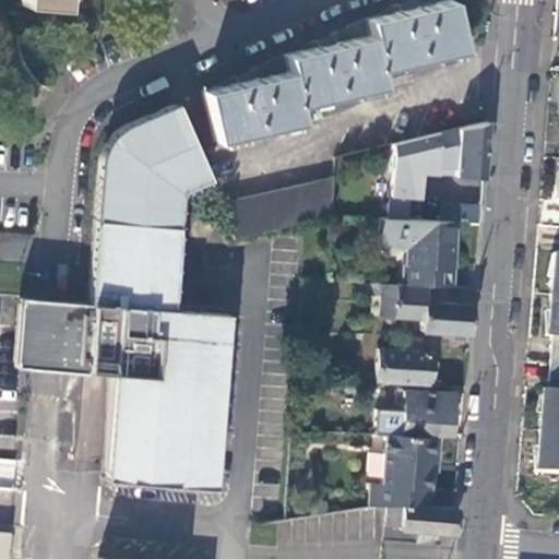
[(201,86),(212,137),(297,118),(294,103),(380,83),(377,68),(462,48),(451,0),(440,0),(408,8),(366,16),(369,33),(323,43),(283,52),(286,68),(241,78),(201,86)]
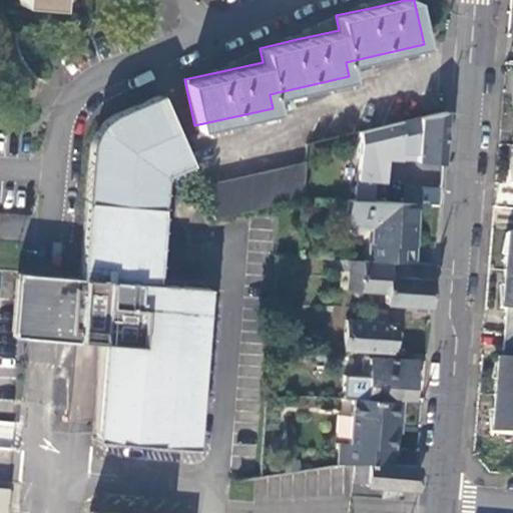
[(95,441),(204,449),(215,291),(164,288),(172,179),(196,170),(170,96),(97,122),(86,280),(18,275),(14,338),(101,344),(95,441)]
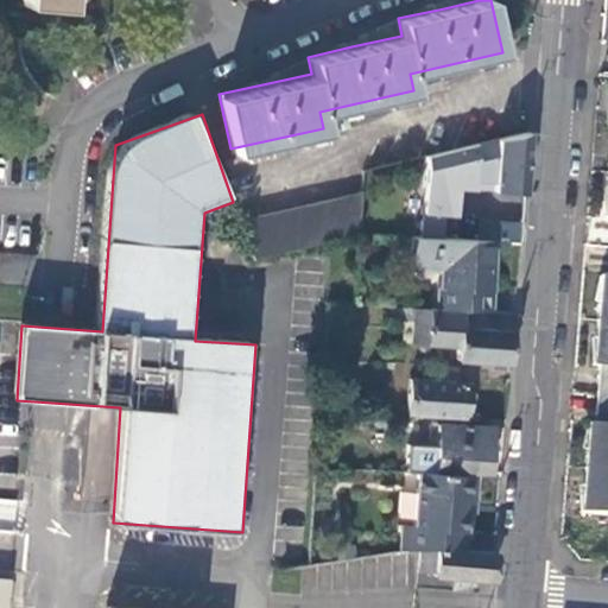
[(426,153),(419,226),(442,228),(443,211),(454,213),(457,185),(473,187),(474,178),(493,179),(492,189),(524,192),(527,152),(530,131),(426,153)]
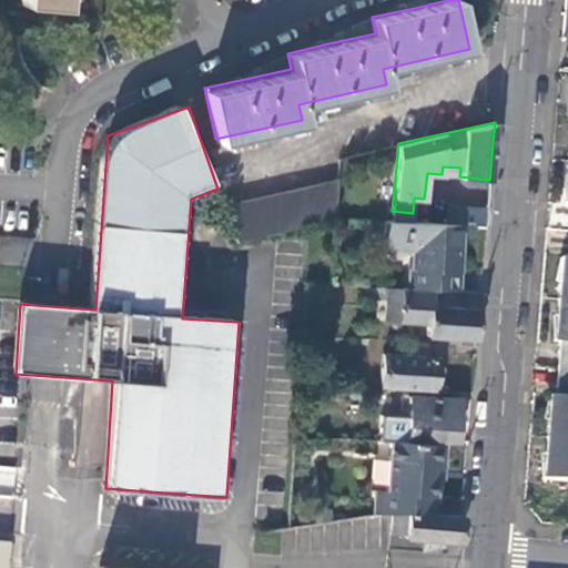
[(443,166),(442,174),(459,176),(460,168),(443,166)]
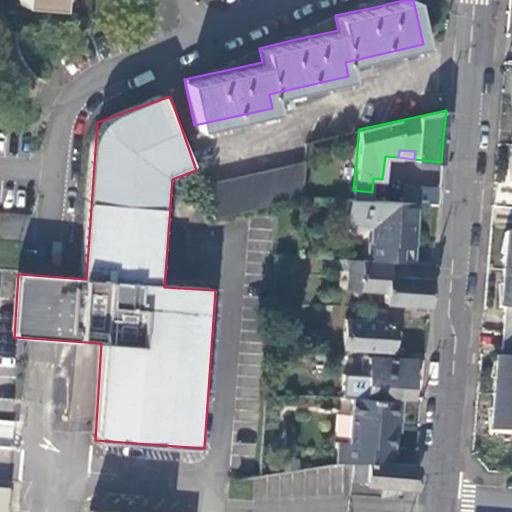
[(301,190),(303,159),(198,183),(211,215),(280,196),(301,190)]
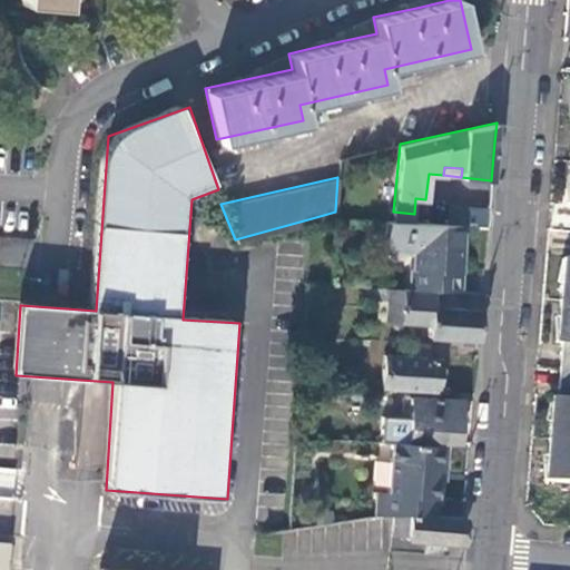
[(487,219),(488,207),(448,204),(446,224),(463,226),(485,228),(487,219)]
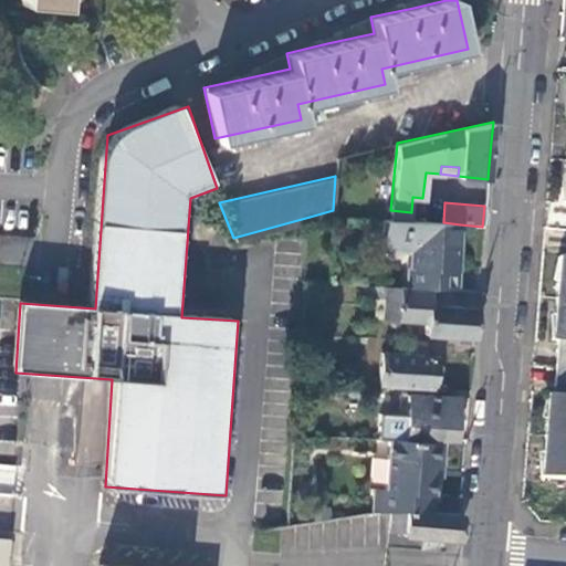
[(389,217),(383,216),(381,244),(412,245),(411,262),(408,262),(407,283),(451,287),(452,270),(459,270),(460,224),(443,222),(410,219),(389,217)]
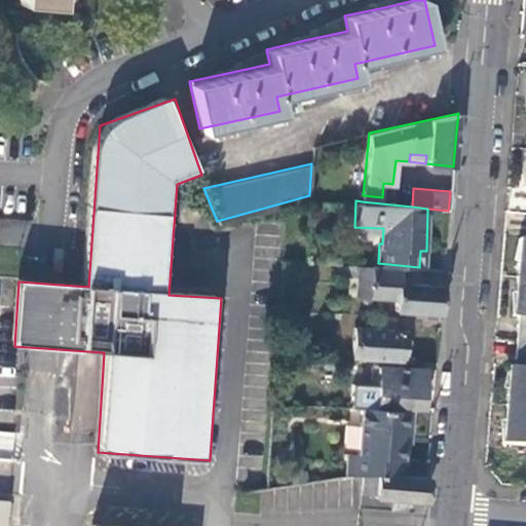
[(514,276),(525,277),(525,238),(516,238),(514,276)]
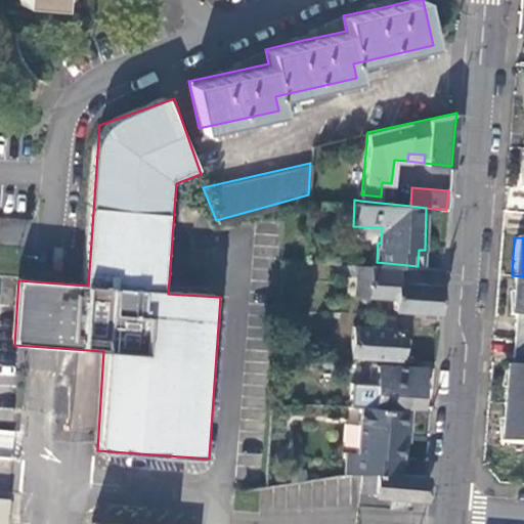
[(377,262),(356,261),(353,290),(394,294),(393,305),(439,309),(440,300),(443,268),(418,266),(377,262)]
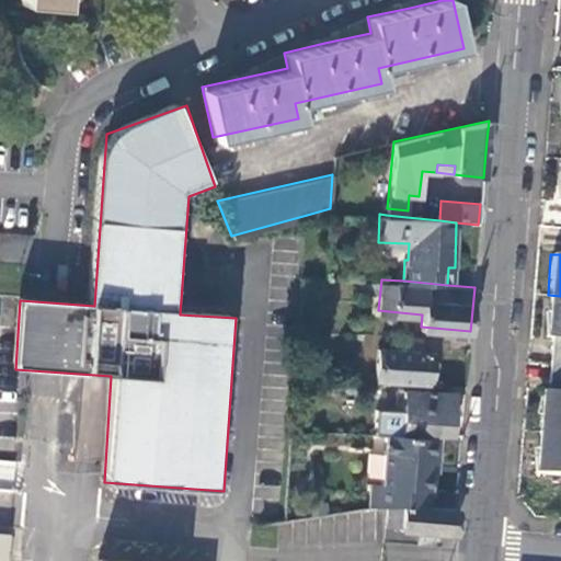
[(560,365),(560,296),(548,295),(545,335),(550,336),(548,364),(560,365)]
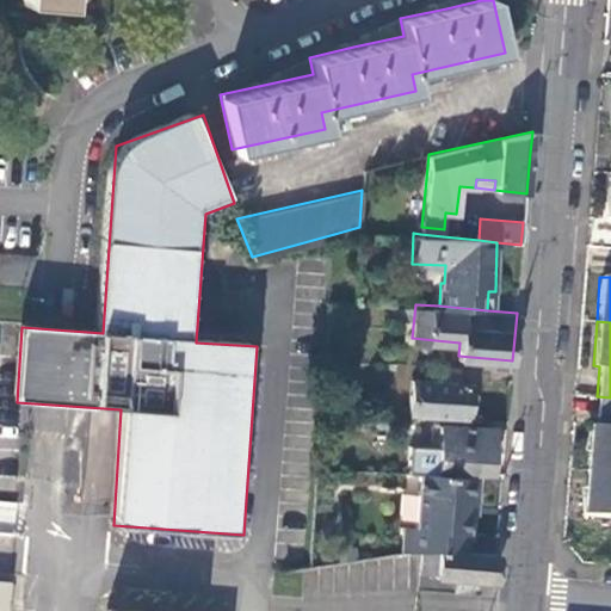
[(412,378),(408,413),(469,419),(474,370),(434,366),(432,381),(412,378)]
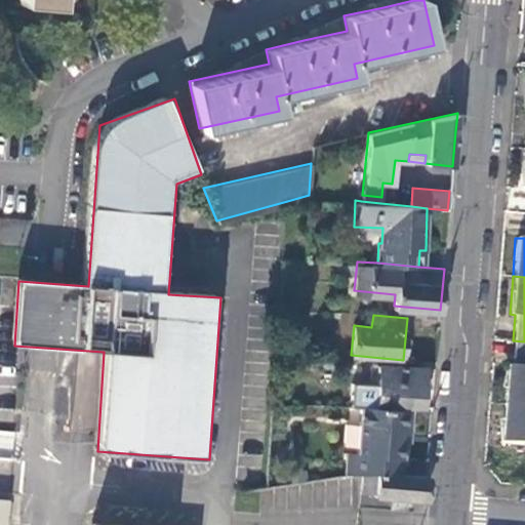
[(524,405),(524,341),(513,340),(510,365),(506,365),(502,404),(524,405)]
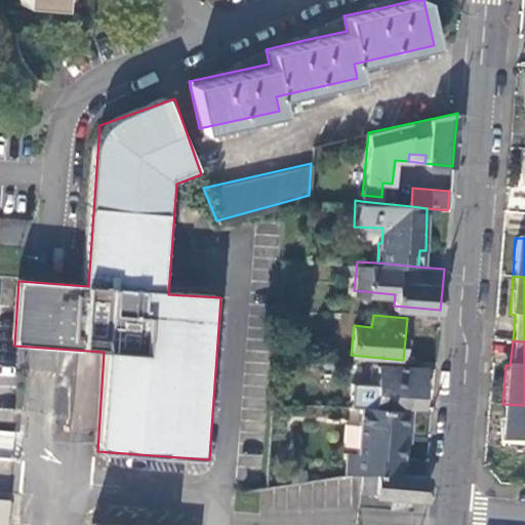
[(411,405),(420,406),(425,368),(377,363),(374,401),(411,405)]
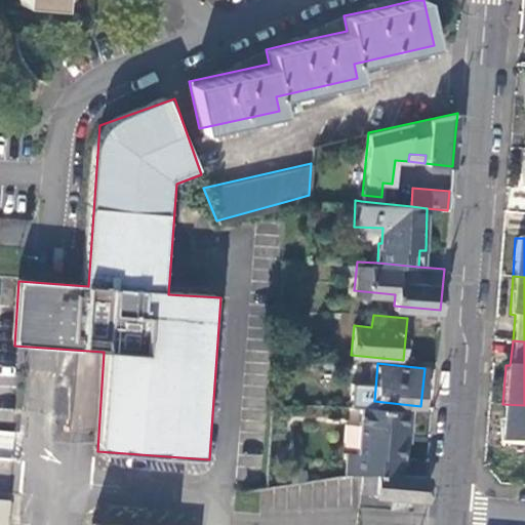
[(374,401),(358,401),(353,453),(344,452),(341,476),(364,475),(379,475),(399,476),(404,430),(408,430),(411,405),(374,401)]
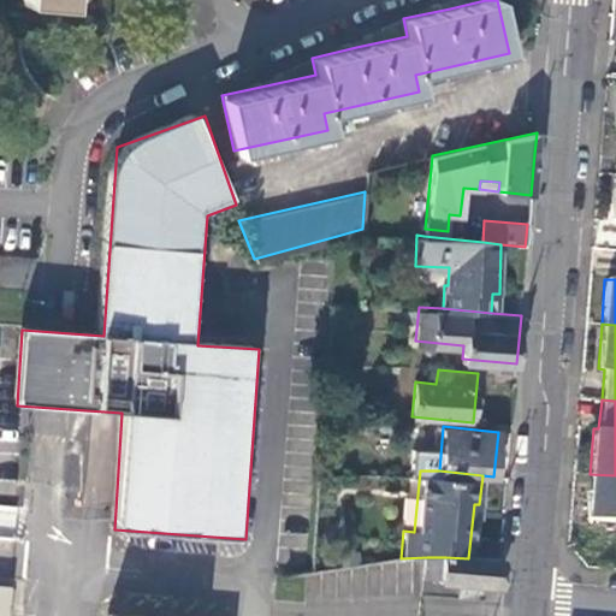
[(615,475),(590,474),(586,519),(615,520),(615,475)]
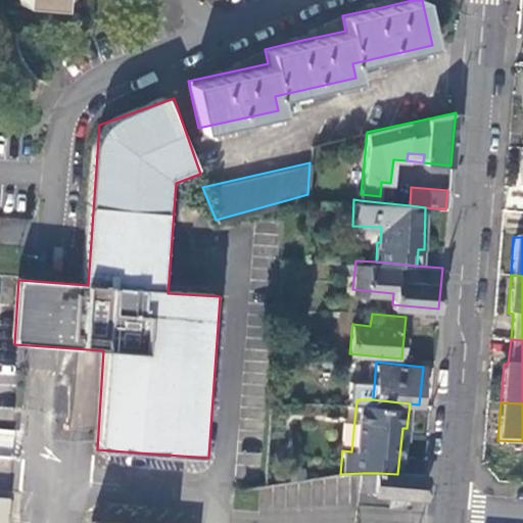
[(397,474),(378,473),(376,494),(428,501),(429,476),(397,474)]
